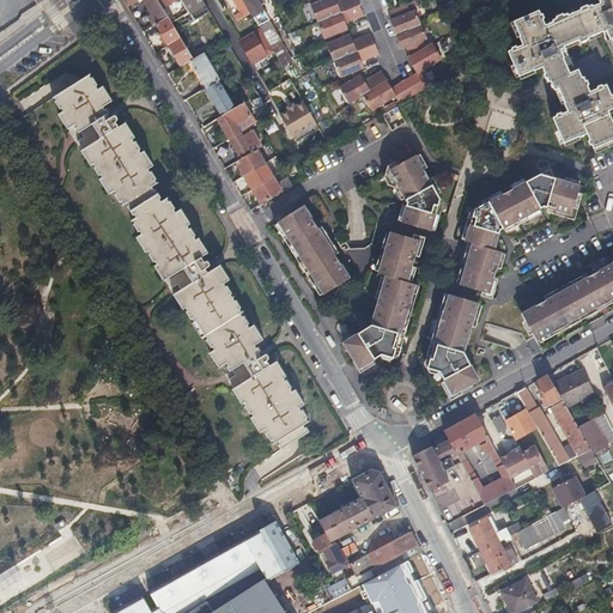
[(169,16),(159,0),(125,0),(128,6),(137,0),(143,0),(152,13),(147,16),(153,25),(157,23),(169,16)]
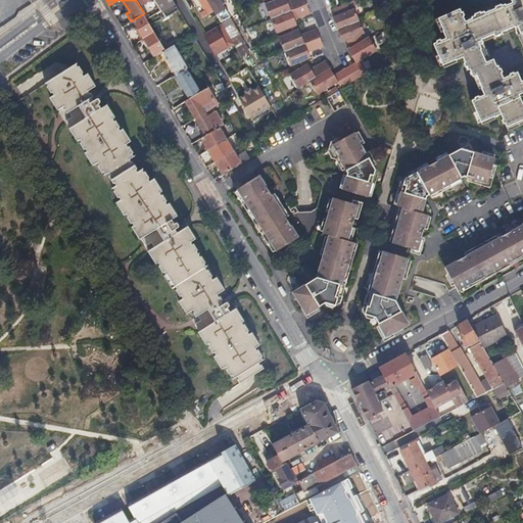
[(136,0),(144,13),(148,18),(163,9),(156,0),(136,0)]
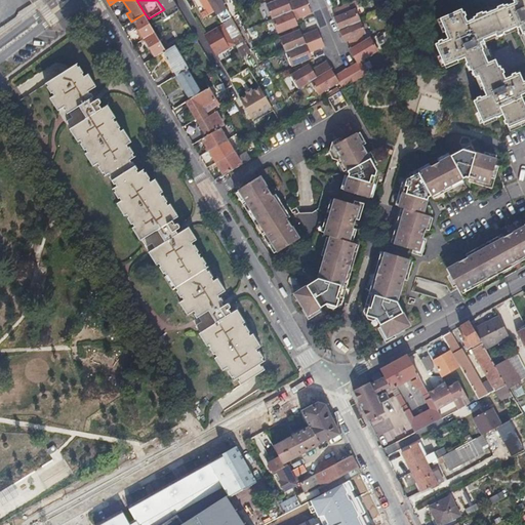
[(174,0),(157,0),(164,9),(168,17),(180,10),(174,0)]
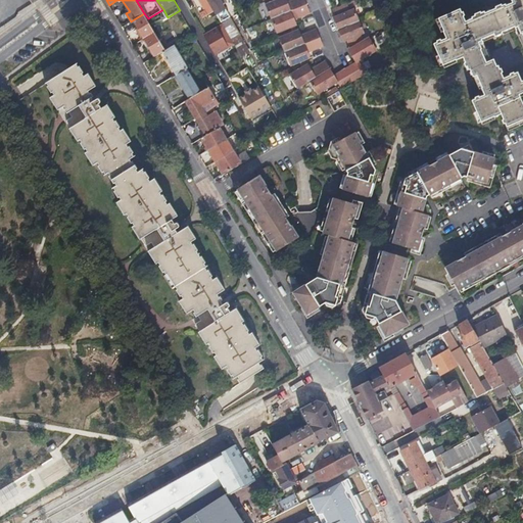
[(199,10),(204,18),(217,11),(209,0),(198,0),(203,8),(199,10)]
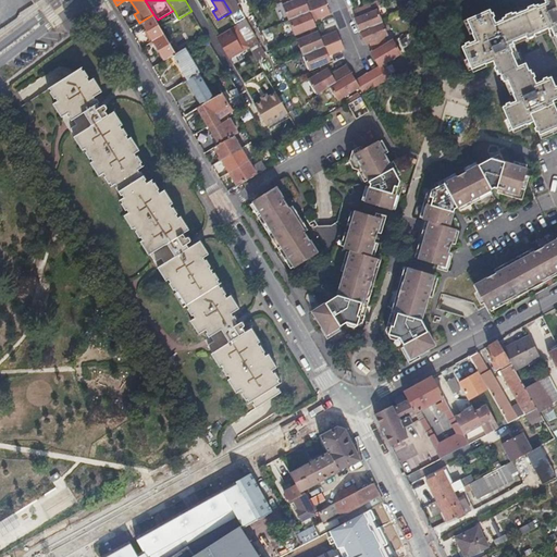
[(223,0),(231,12),(234,9),(230,1),(230,0),(223,0)]
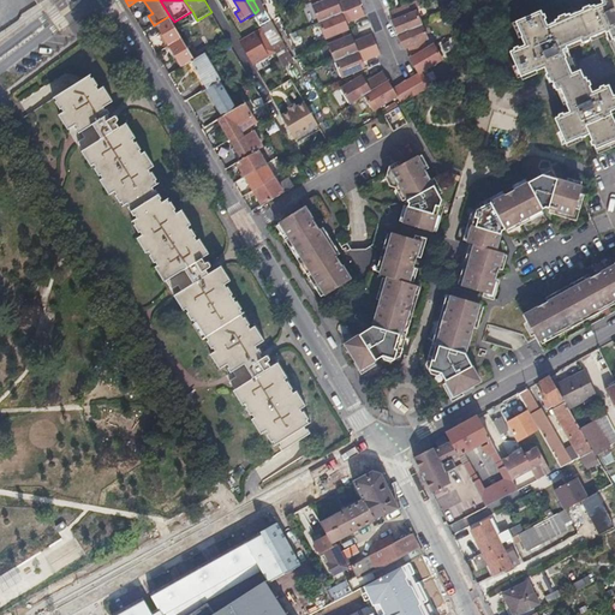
[(320,24),(360,7),(357,0),(347,0),(339,4),(336,0),(327,0),(311,6),(320,24)]
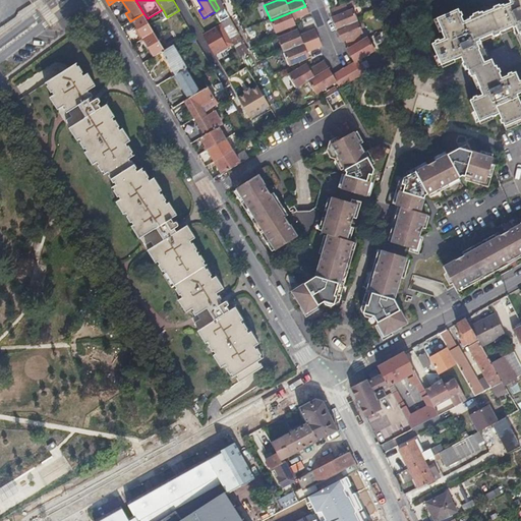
[(520,0),(510,0),(512,3),(511,3),(511,5),(509,5),(520,32),(520,0)]
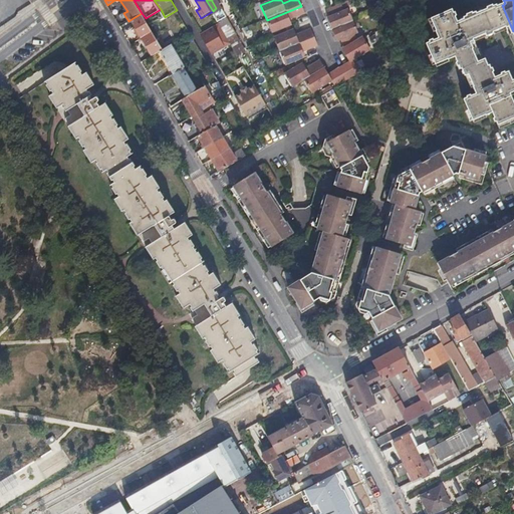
[(334,30),(355,22),(350,10),(346,11),(344,4),(329,11),(333,18),(330,19),(334,30)]
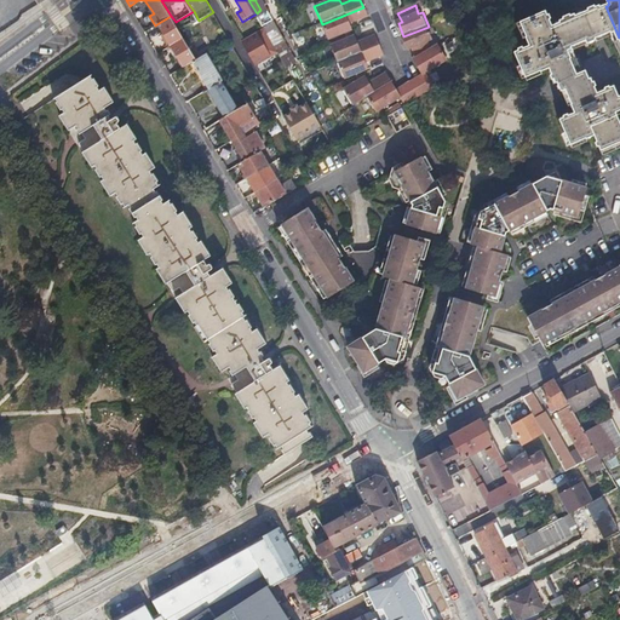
[(619,38),(606,6),(602,9),(612,29),(604,33),(607,39),(614,36),(615,40),(619,51),(619,38)]
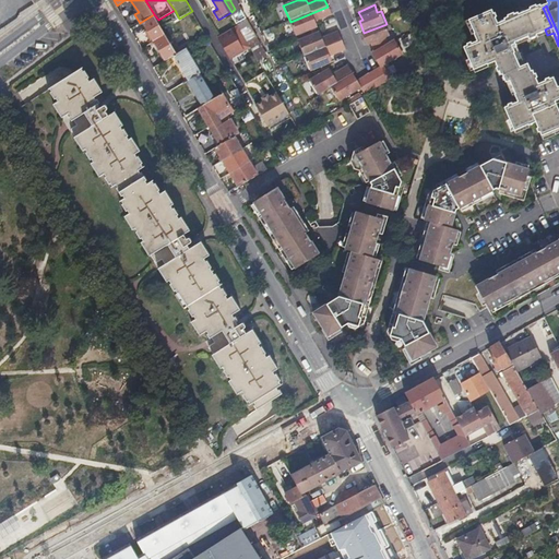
[(331,14),(328,7),(290,22),(295,35),(317,26),(314,21),(331,14)]
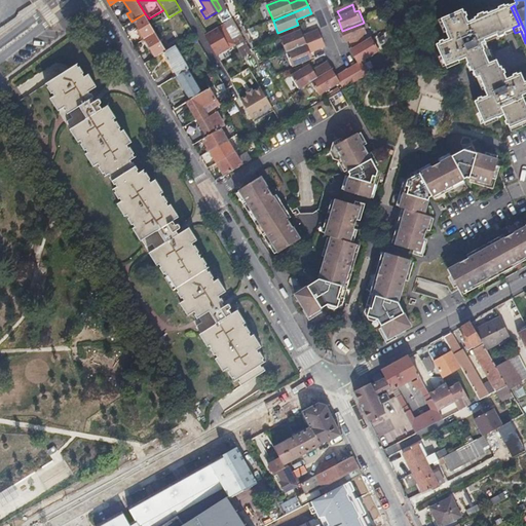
[(509,37),(508,36),(497,11),(490,14),(489,11),(486,13),(486,11),(479,14),(480,15),(476,17),(477,20),(470,22),(468,17),(470,16),(467,12),(466,13),(464,9),(461,11),(481,57),(483,57),(485,59),(492,55),(490,51),(488,46),(487,43),(499,38),(500,40),(509,37)]
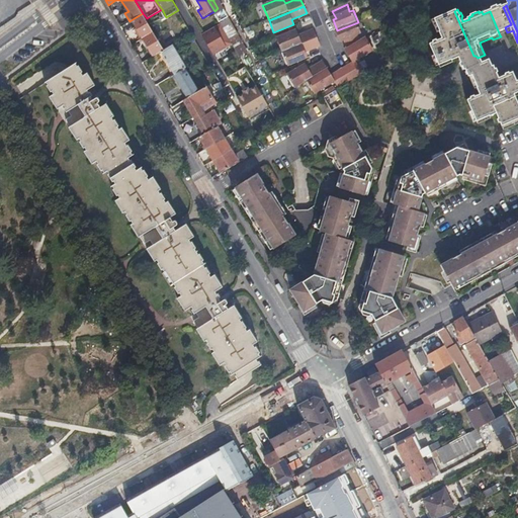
[(473,56),(454,11),(436,19),(442,32),(445,38),(439,40),(439,39),(434,40),(435,42),(432,44),(437,55),(441,64),(454,58),(455,59),(466,55),(468,59),(473,56)]
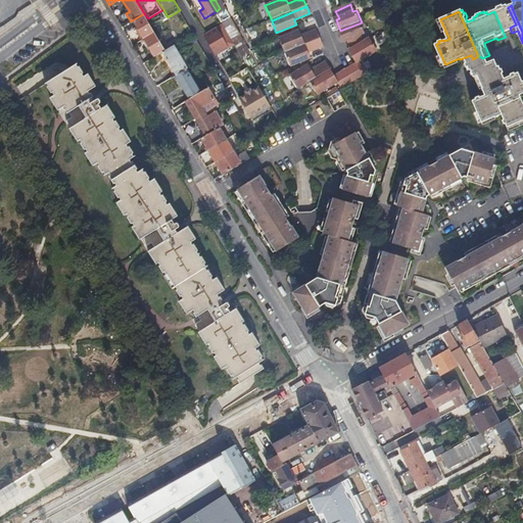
[(148,18),(144,13),(134,19),(145,38),(155,32),(148,18)]
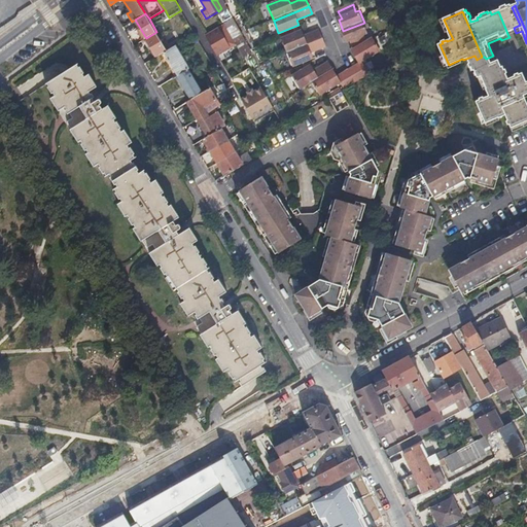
[(370,34),(364,23),(343,31),(348,43),(353,42),(357,50),(369,42),(365,36),(370,34)]
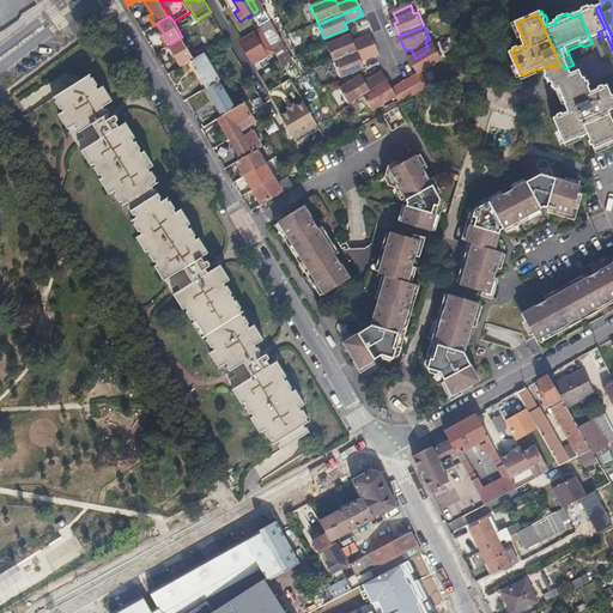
[(262,29),(241,42),(255,65),(277,52),(262,29)]
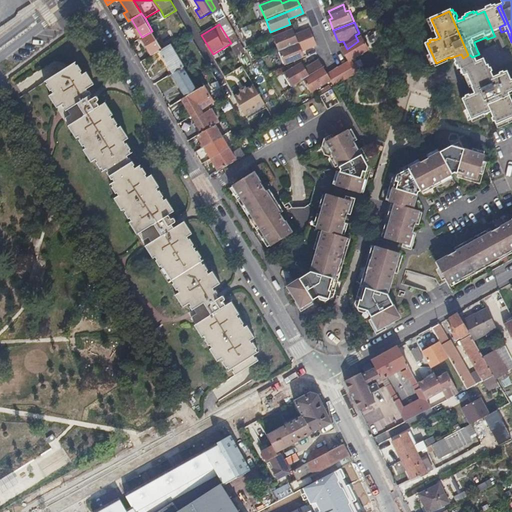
[(280,52),(313,39),(308,28),(295,34),(292,29),(273,37),(280,52)]
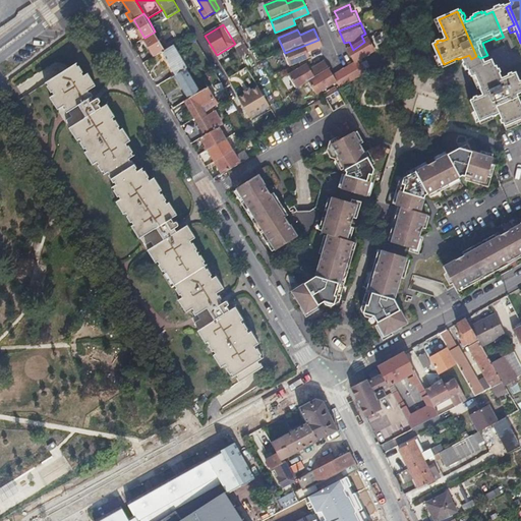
[(155,32),(145,38),(156,56),(163,51),(166,50),(155,32)]
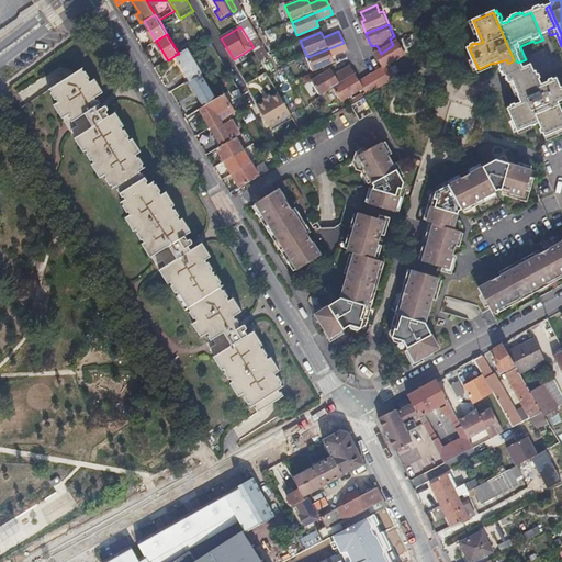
[(536,44),(535,43),(534,41),(520,46),(521,49),(536,44)]
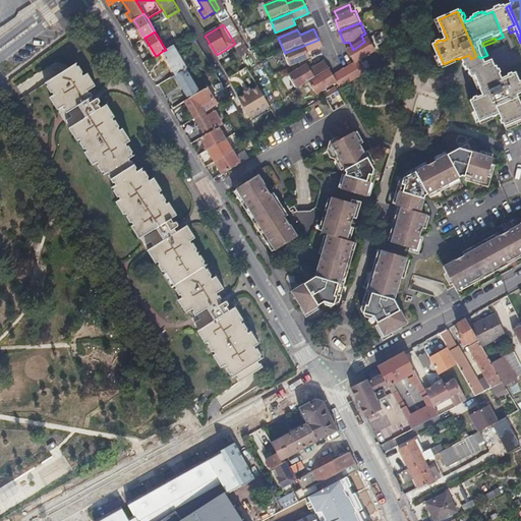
[(321,46),(319,40),(285,53),(290,66),(309,57),(306,52),(321,46)]
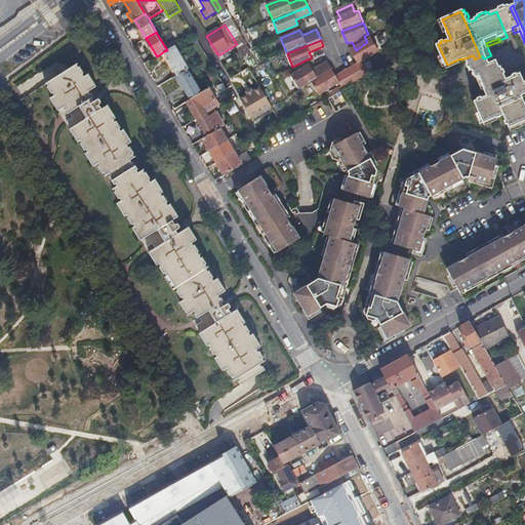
[(379,53),(370,40),(367,42),(356,50),(354,51),(362,63),(357,66),(350,71),(357,82),(369,74),(364,65),(379,53)]
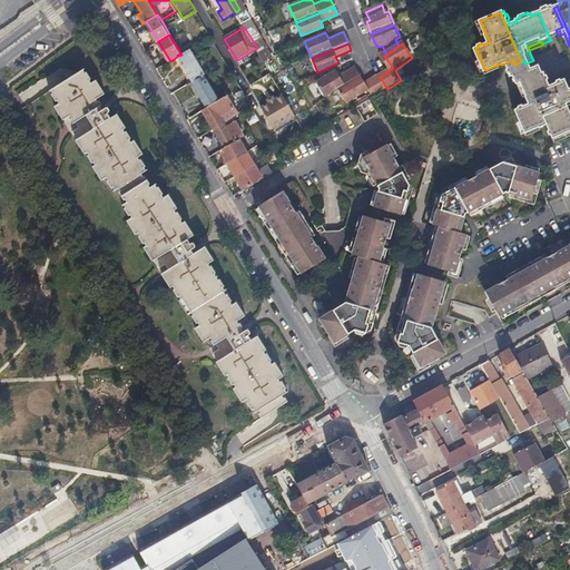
[(178,56),(194,82),(206,75),(190,49),(182,55),(178,56)]
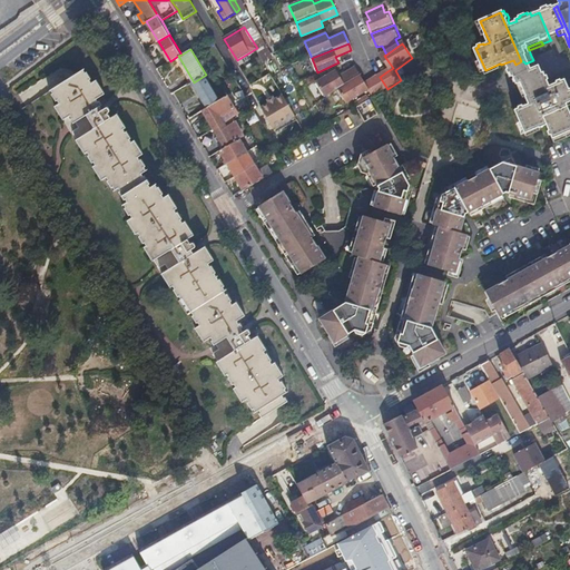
[(531,56),(533,60),(538,69),(541,68),(536,55),(531,56)]
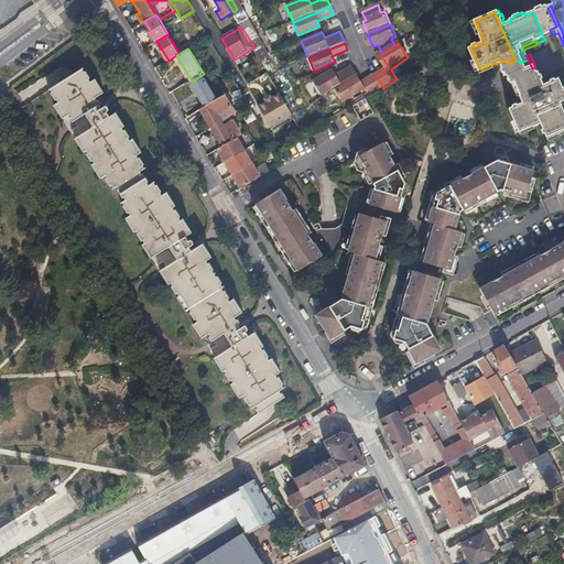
[(496,66),(496,64),(495,63),(480,69),(481,73),(496,66)]
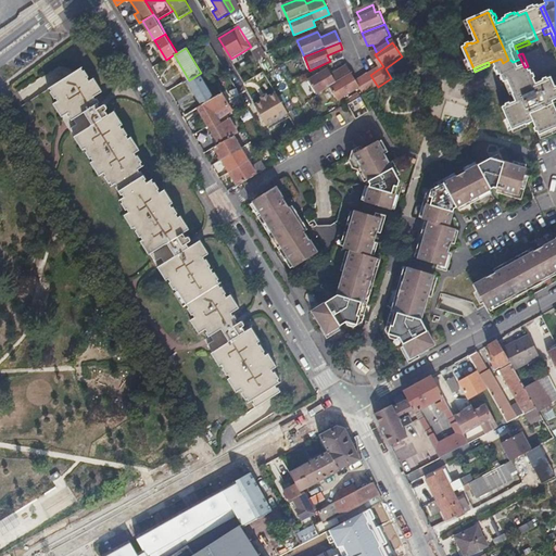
[(319,95),(330,88),(353,74),(346,64),(331,73),(328,68),(311,80),(319,95)]
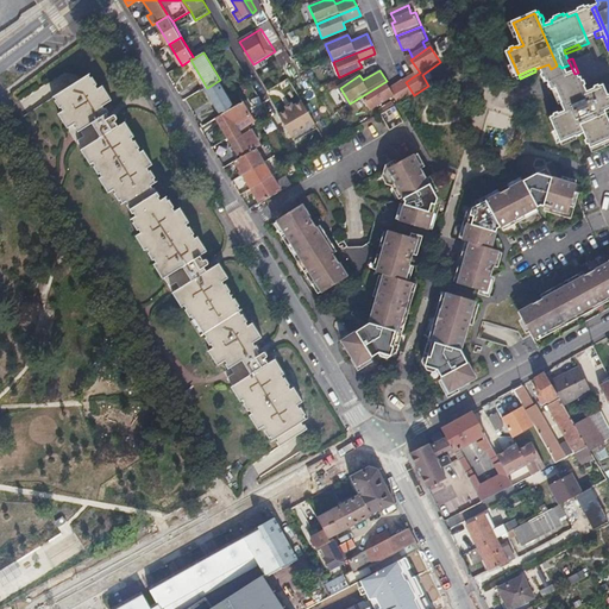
[(66,111),(60,114),(69,129),(77,124),(80,125),(77,127),(81,132),(89,127),(93,135),(93,136),(87,136),(80,140),(86,149),(85,150),(93,164),(96,162),(99,165),(96,167),(101,173),(104,171),(105,174),(102,176),(111,190),(117,187),(120,190),(118,192),(121,199),(125,196),(126,199),(127,199),(129,200),(126,201),(133,212),(136,211),(132,213),(135,217),(133,218),(139,227),(142,225),(143,227),(138,231),(148,248),(151,245),(154,249),(152,249),(157,257),(159,256),(161,258),(156,262),(164,276),(167,275),(171,283),(180,278),(181,274),(184,274),(188,281),(175,289),(183,301),(187,299),(189,303),(187,306),(192,313),(193,312),(195,314),(192,316),(200,331),(203,328),(205,328),(207,332),(205,334),(211,343),(213,340),(215,343),(209,346),(219,362),(227,357),(228,359),(226,360),(230,365),(238,359),(243,366),(240,371),(237,369),(228,374),(234,383),(232,384),(242,399),(244,396),(246,401),(244,402),(249,408),(251,406),(253,410),(250,412),(259,427),(265,424),(268,427),(264,428),(270,438),(272,435),(274,439),(277,437),(278,438),(276,440),(281,447),(308,428),(305,421),(301,424),(300,421),(306,418),(303,414),(306,413),(300,405),(299,406),(296,402),(301,399),(292,385),(289,387),(287,383),(288,382),(283,376),(281,377),(278,374),(282,371),(274,358),(268,363),(262,355),(265,352),(263,350),(258,353),(256,347),(258,346),(255,341),(253,343),(251,339),(261,334),(251,319),(246,322),(244,320),(245,319),(240,309),(239,311),(237,308),(238,307),(236,303),(237,302),(232,295),(231,296),(226,290),(228,288),(224,282),(223,282),(221,280),(227,275),(218,261),(206,268),(203,264),(207,262),(203,257),(200,259),(198,255),(203,250),(195,237),(192,239),(189,236),(192,234),(187,227),(186,228),(183,225),(188,223),(177,206),(171,209),(169,207),(171,205),(167,198),(165,199),(163,196),(159,199),(158,195),(159,194),(155,186),(152,187),(150,183),(152,182),(151,180),(155,177),(150,170),(149,173),(146,169),(154,164),(143,149),(139,152),(138,150),(140,149),(136,142),(135,143),(132,139),(136,137),(127,124),(119,129),(115,123),(119,120),(115,115),(111,119),(108,115),(111,114),(107,108),(105,110),(104,107),(113,101),(104,87),(100,89),(98,87),(100,86),(94,76),(92,77),(90,74),(57,95),(60,99),(57,101),(62,110),(64,107),(66,111)]
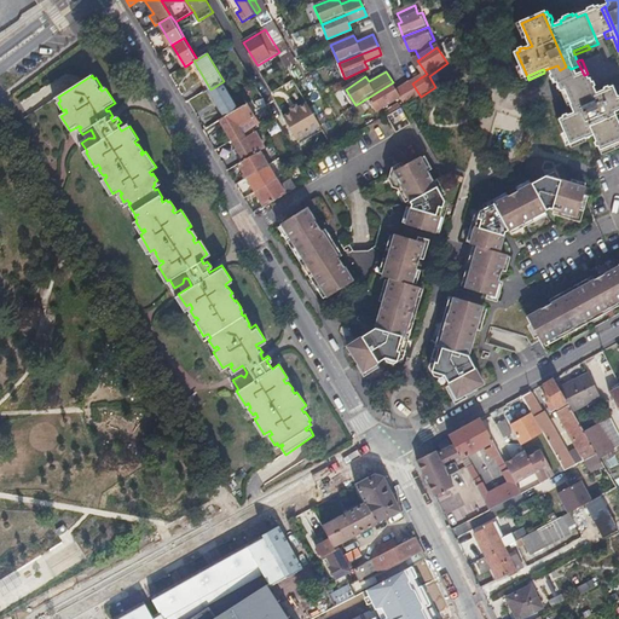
[(210,90),(225,115),(239,106),(224,81),(210,90)]
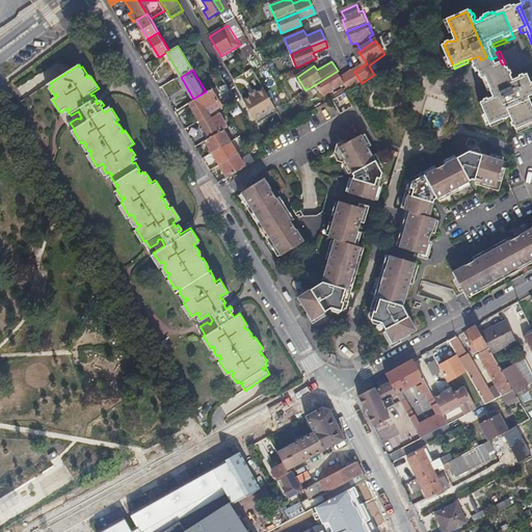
[(345,85),(349,90),(362,83),(354,72),(346,76),(342,79),(338,71),(316,84),(325,98),(345,85)]
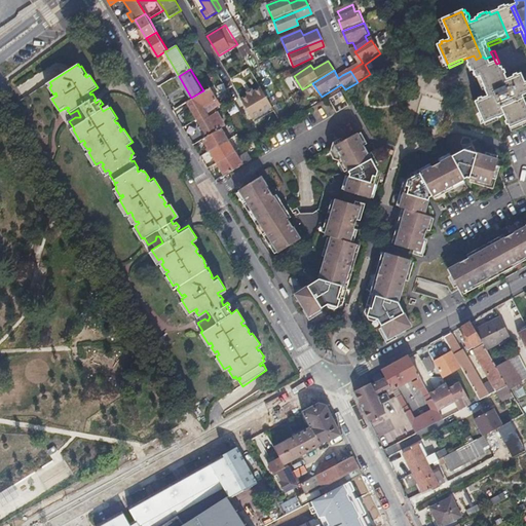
[(525,127),(525,101),(525,100),(525,99),(525,83),(522,75),(514,78),(515,80),(510,82),(506,76),(498,79),(498,80),(493,83),(497,92),(506,115),(509,120),(511,124),(514,133),(525,127)]
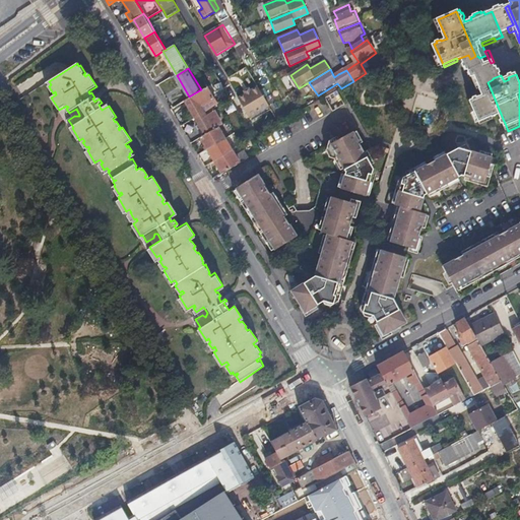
[(475,89),(478,88),(473,76),(470,77),(475,89)]
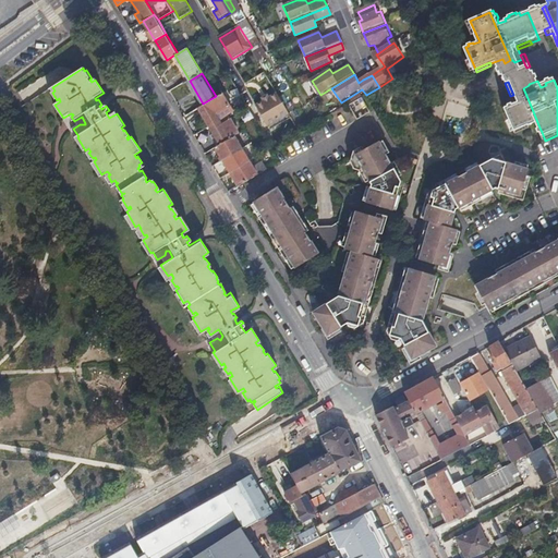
[(531,124),(537,122),(528,98),(523,88),(521,89),(521,92),(513,95),(517,101),(512,105),(511,102),(508,105),(508,106),(505,107),(510,120),(507,121),(511,131),(514,130),(517,133),(532,126),(531,124)]
